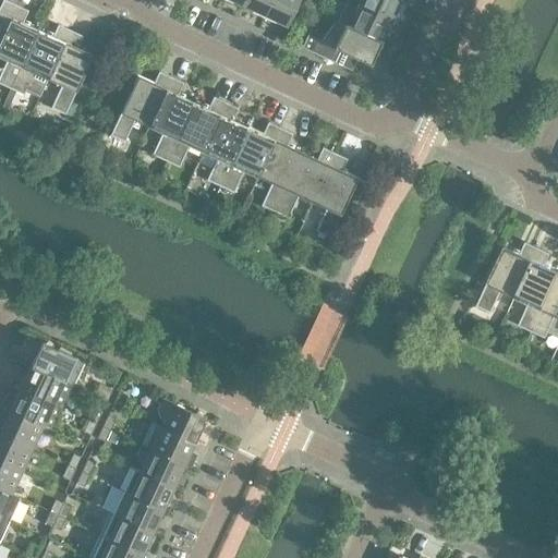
[(0,37),(15,4),(14,4),(14,5),(4,1),(4,0),(2,0),(0,5),(0,37)]
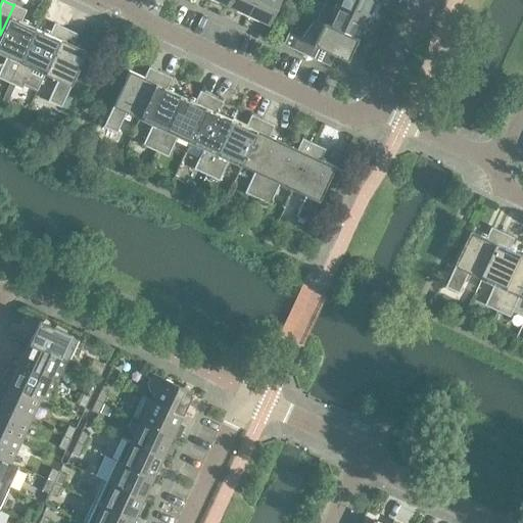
[(248,15),(254,0),(230,0),(228,5),(248,15)]
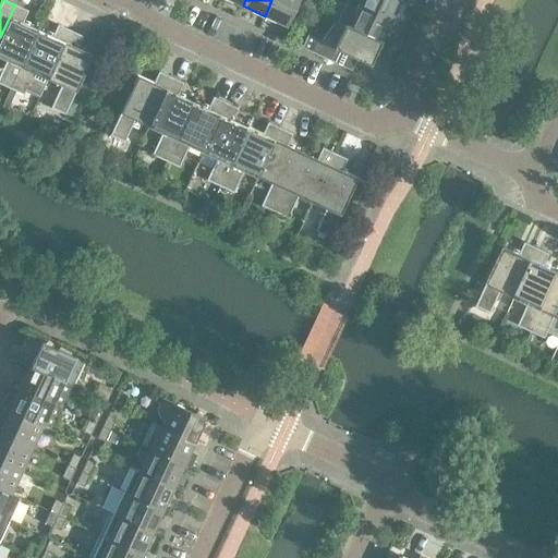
[(298,0),(271,0),(265,16),(287,26),(298,0)]
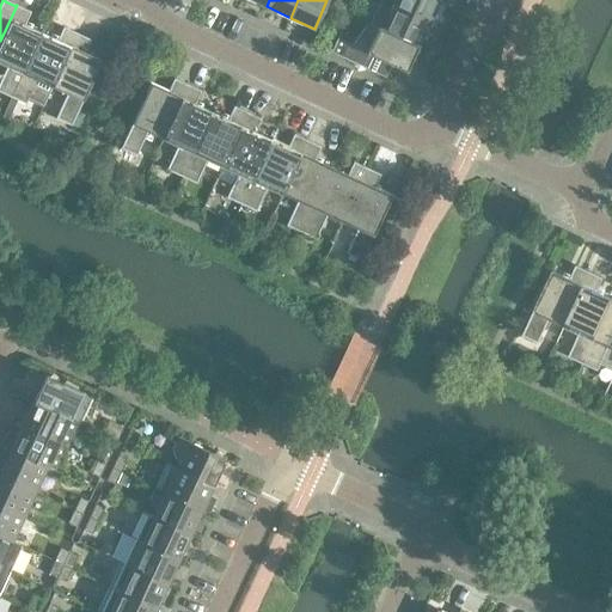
[(428,23),(438,0),(380,0),(380,1),(428,23)]
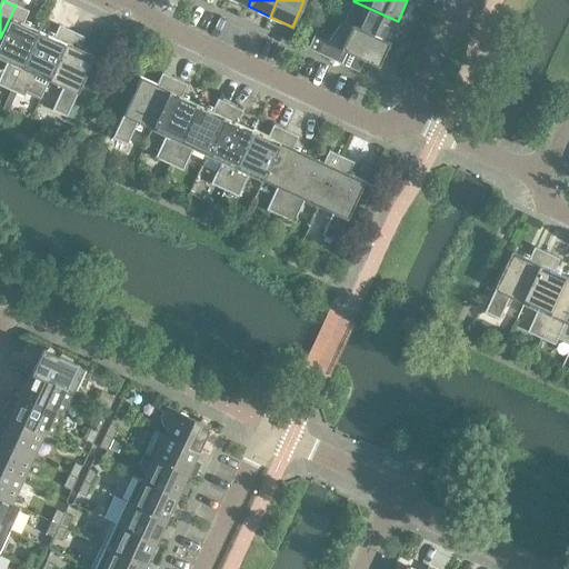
[(388,43),(398,21),(353,1),(345,21),(340,19),(340,21),(388,43)]
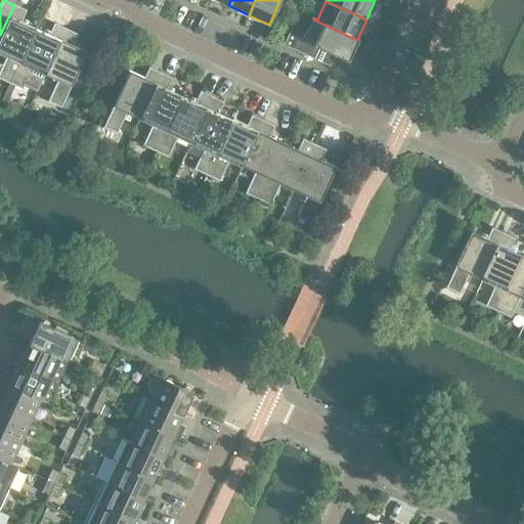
[(0,79),(9,83),(35,28),(22,22),(27,10),(25,9),(24,10),(15,6),(15,5),(14,4),(0,35),(0,53),(6,56),(0,69),(0,79)]
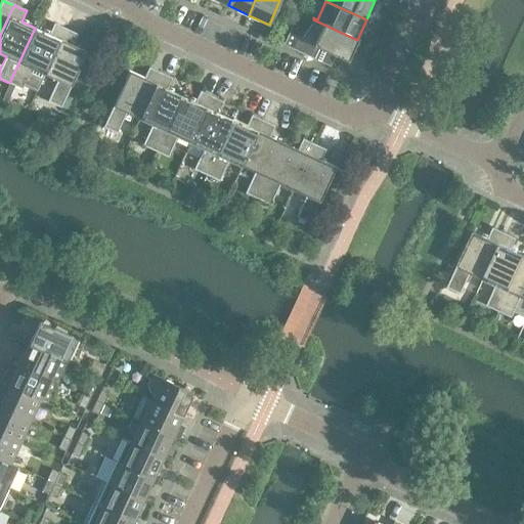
[(347,60),(357,40),(313,19),(302,38),(289,32),(282,44),(330,67),(331,66),(330,64),(334,54),(347,60)]
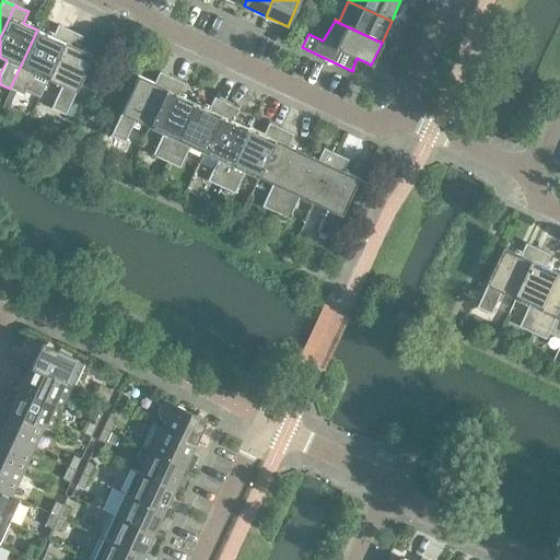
[(47,80),(70,31),(69,30),(69,31),(59,26),(60,25),(58,24),(53,36),(37,30),(10,89),(23,95),(34,73),(47,80)]
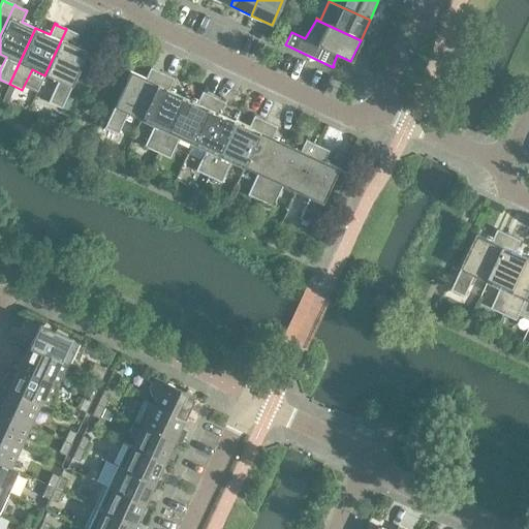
[(67,29),(66,29),(44,75),(58,81),(48,102),(62,109),(88,52),(73,45),(79,34),(76,33),(75,34),(67,30),(67,29)]
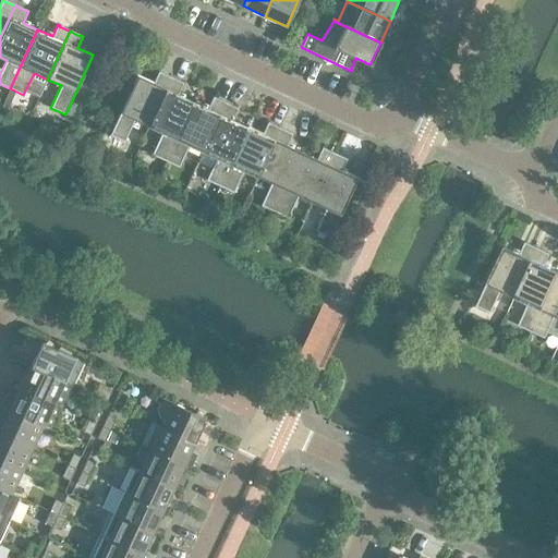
[(148,126),(171,77),(170,76),(169,77),(160,73),(160,72),(158,71),(153,83),(137,75),(110,135),(124,142),(134,120),(148,126)]
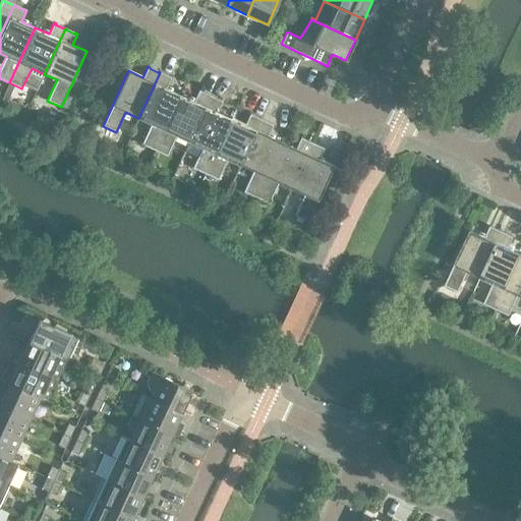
[(154,151),(180,95),(166,89),(171,77),(169,76),(169,77),(160,73),(161,72),(160,72),(138,118),(151,123),(141,145),(154,151)]
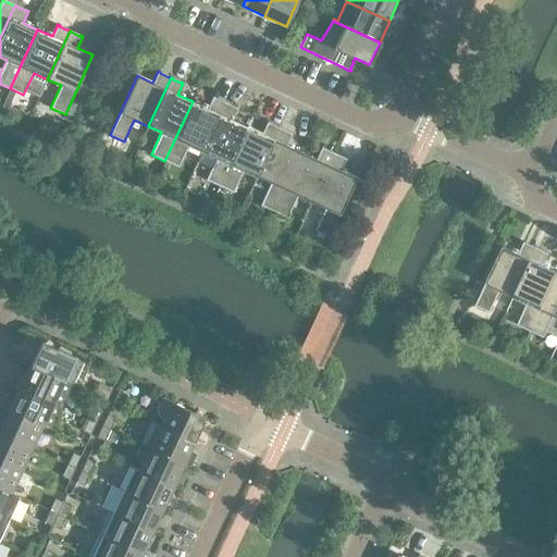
[(207,108),(193,101),(164,161),(178,166),(188,145),(202,151),(225,102),(224,101),(224,103),(214,98),(214,97),(212,97),(207,108)]
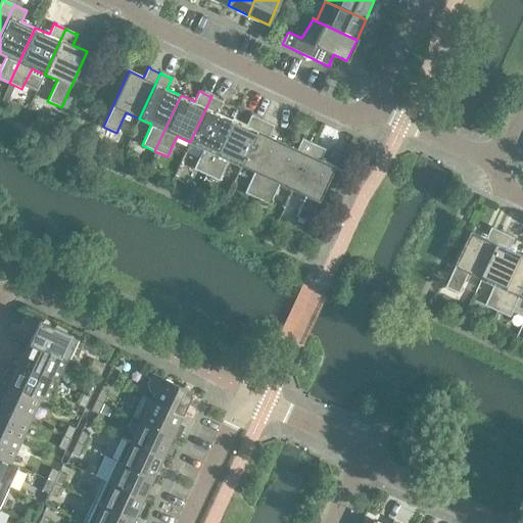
[(212,96),(211,96),(190,142),(202,148),(193,169),(205,175),(232,119),(218,112),(223,101),(221,100),(221,101),(211,97),(212,96)]
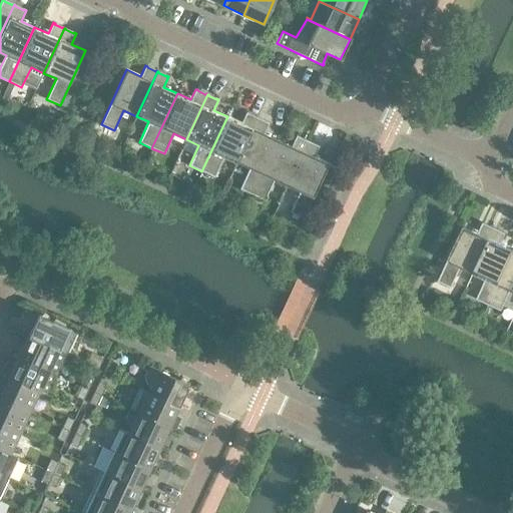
[(236,162),(258,117),(257,117),(257,118),(247,114),(247,113),(245,112),(240,123),(227,116),(201,171),(214,177),(223,156),(236,162)]
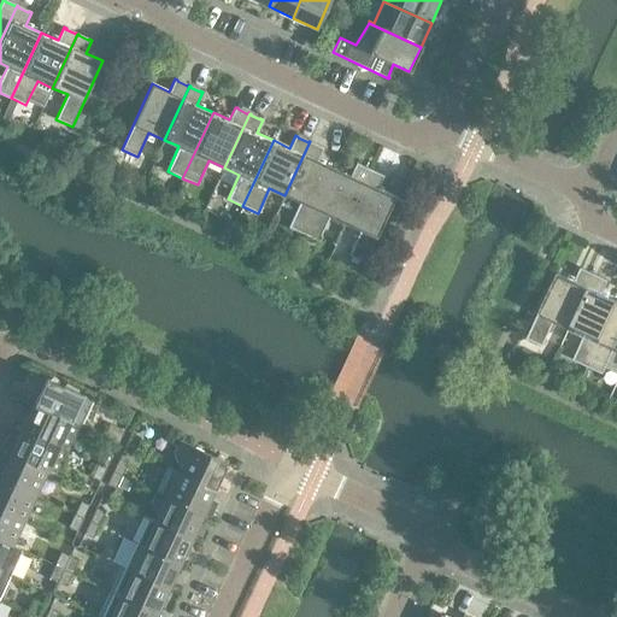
[(303,234),(334,169),(317,160),(323,147),(321,147),(321,148),(310,144),(311,142),(310,141),(285,195),(300,203),(288,227),(303,234)]
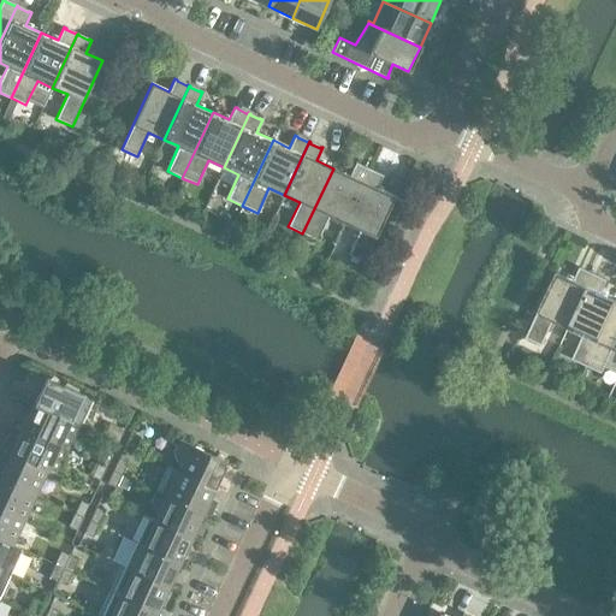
[(344,223),(369,169),(368,169),(368,170),(357,165),(357,164),(356,163),(350,176),(333,169),(302,234),(318,241),(329,217),(344,223)]
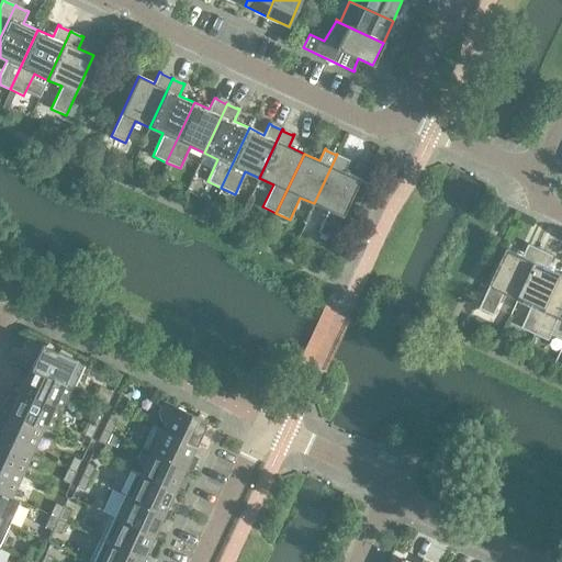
[(338,155),(337,154),(314,203),(328,210),(317,233),(332,239),(360,179),(344,172),(349,160),(348,159),(347,160),(337,156),(338,155)]
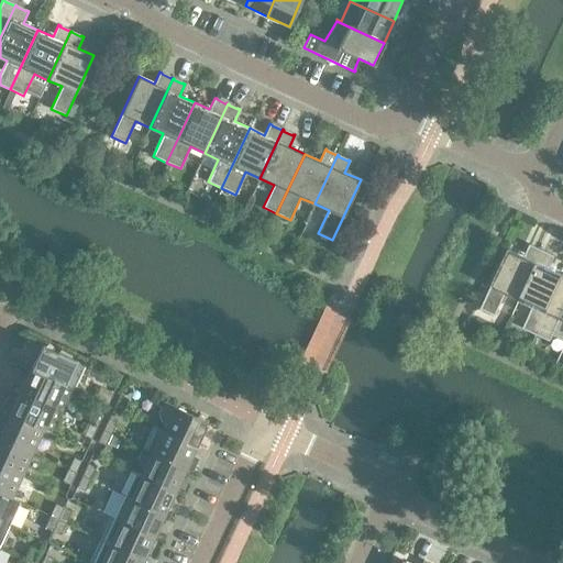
[(519,299),(542,250),(541,250),(541,251),(531,246),(531,245),(530,244),(525,256),(508,249),(481,309),(495,316),(506,293),(519,299)]
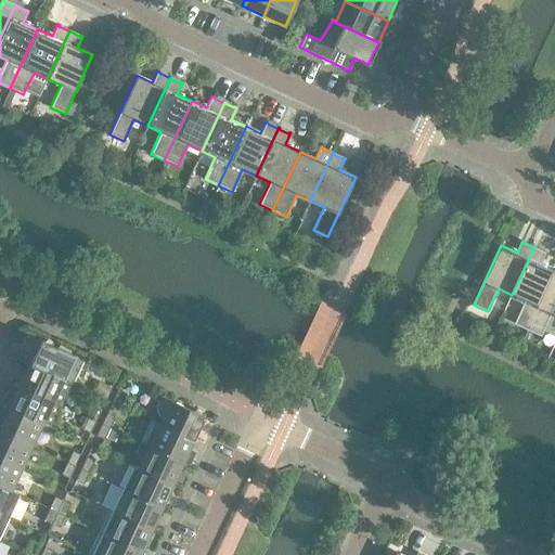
[(528,330),(554,272),(554,270),(541,263),(546,252),(545,252),(544,253),(534,248),(536,247),(534,246),(512,295),(526,301),(515,323),(528,330)]
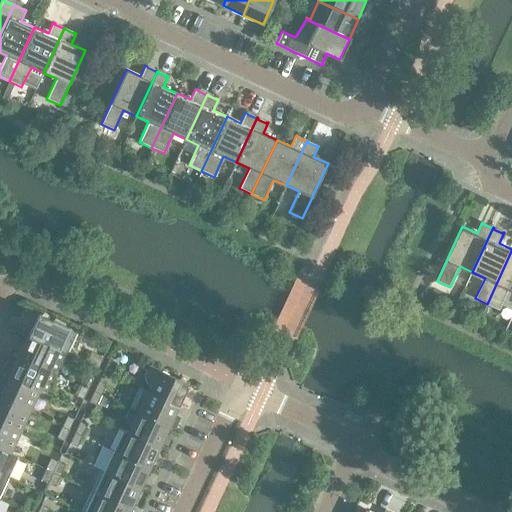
[(511,290),(511,251),(487,304),(500,310),(510,290),(511,290)]
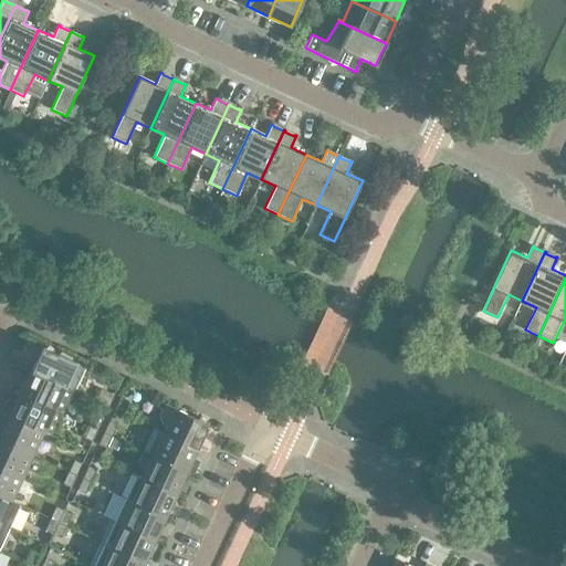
[(42,347),(31,370),(65,387),(74,391),(82,375),(81,368),(79,364),(42,347)]
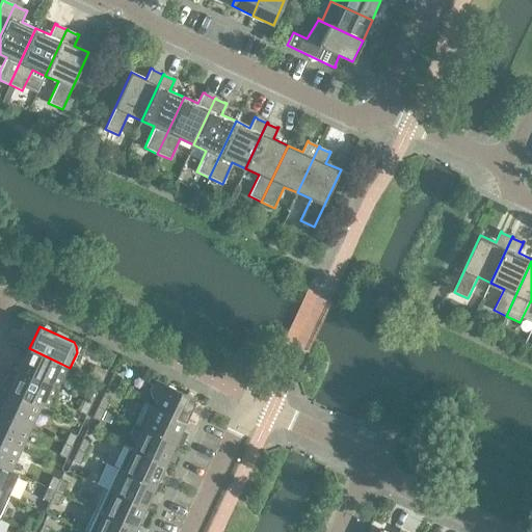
[(70,368),(61,364),(29,348),(19,370),(51,384),(53,386),(58,387),(62,382),(70,368)]
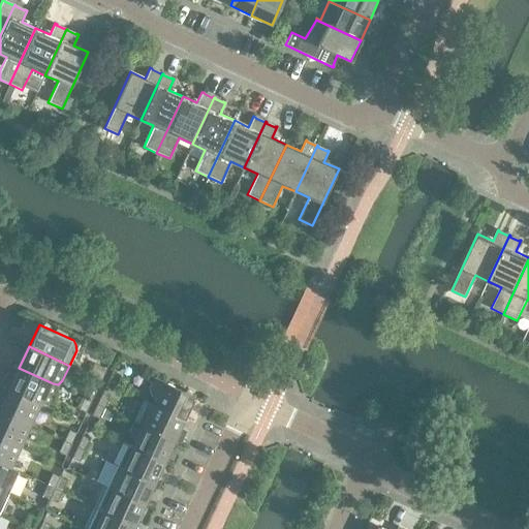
[(106,369),(105,368),(99,365),(94,376),(101,380),(106,369)]
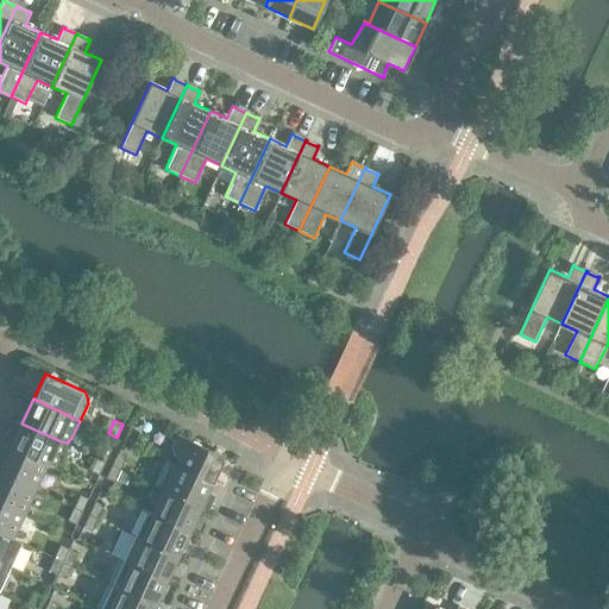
[(61,441),(58,440),(22,424),(11,449),(46,465),(49,466),(55,466),(60,463),(64,453),(63,446),(61,441)]
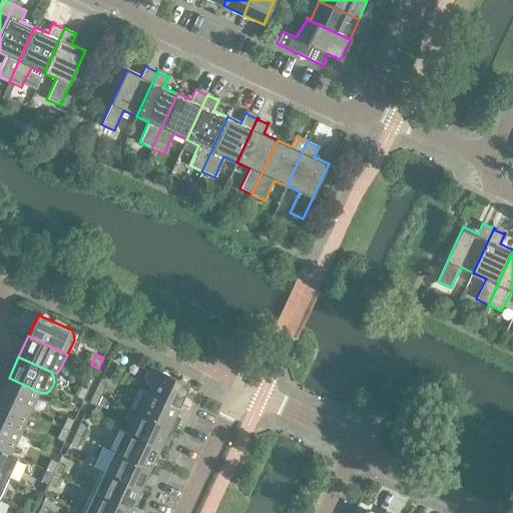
[(103,371),(111,375),(116,364),(108,360),(103,371)]
